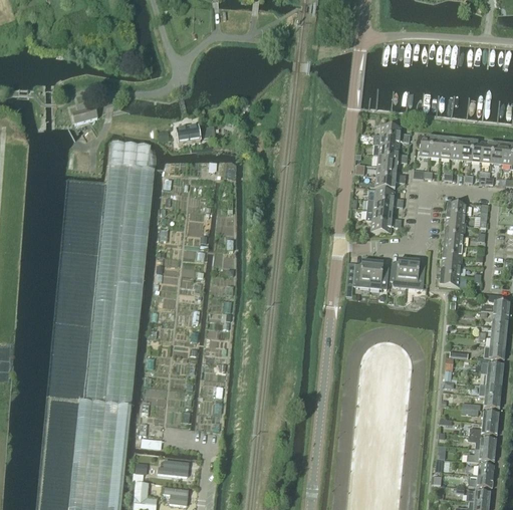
[(78,111),(72,112),(75,123),(97,116),(94,106),(88,108),(86,100),(76,103),(78,111)]
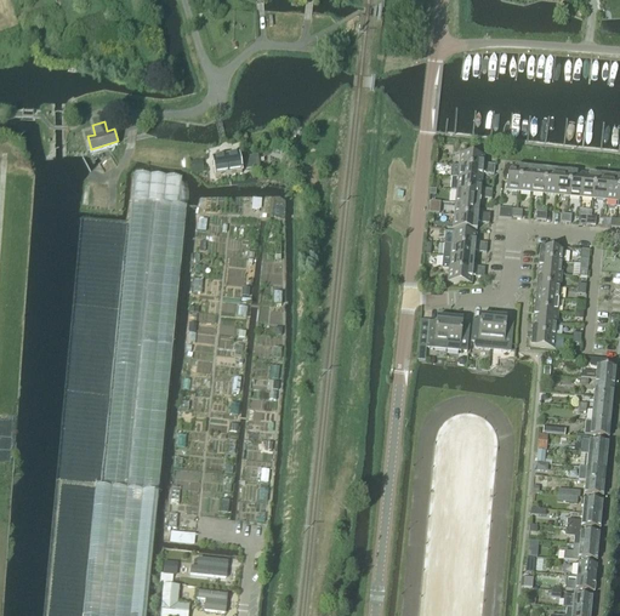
[(226,153),(229,171),(243,169),(240,150),(226,153)]
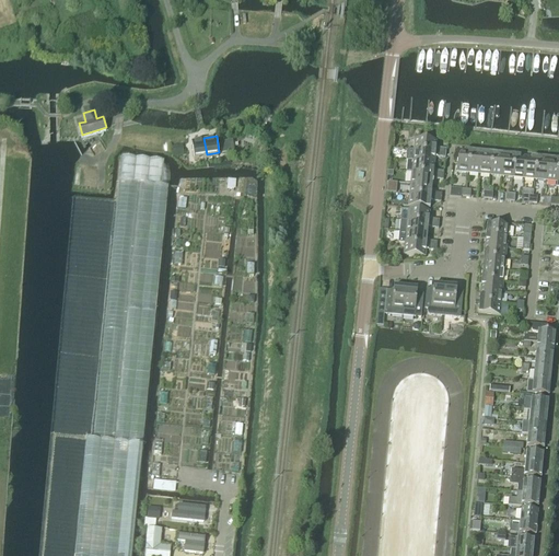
[(233,136),(226,137),(221,138),(223,150),(234,148),(233,136)]
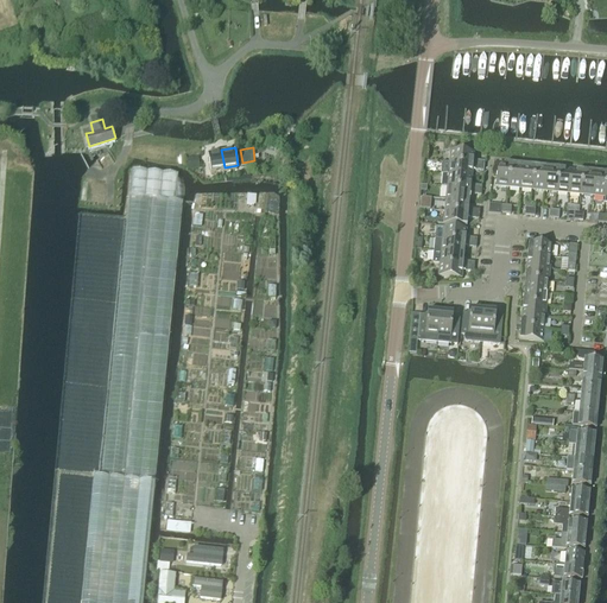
[(451,147),(450,159),(485,163),(485,158),(474,157),(474,148),(451,147)]
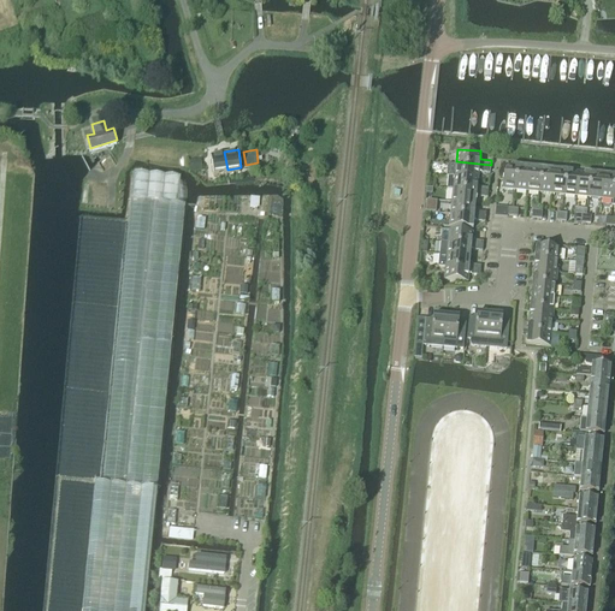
[(213,171),(228,170),(224,152),(211,153),(213,171)]
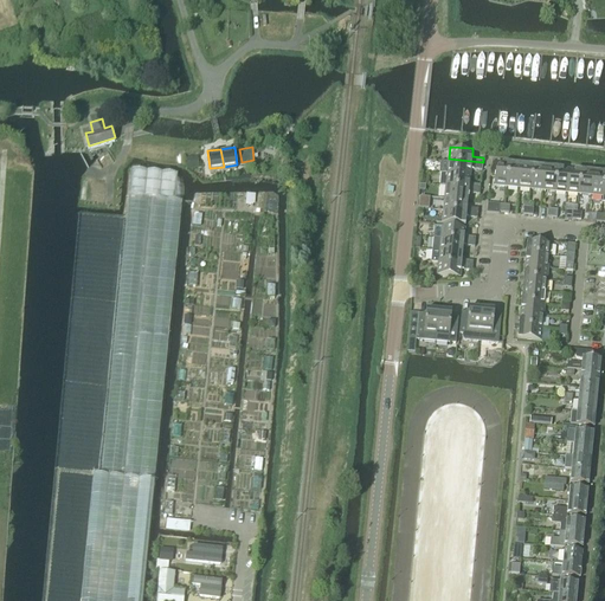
[(197,152),(186,153),(188,165),(199,163),(197,152)]
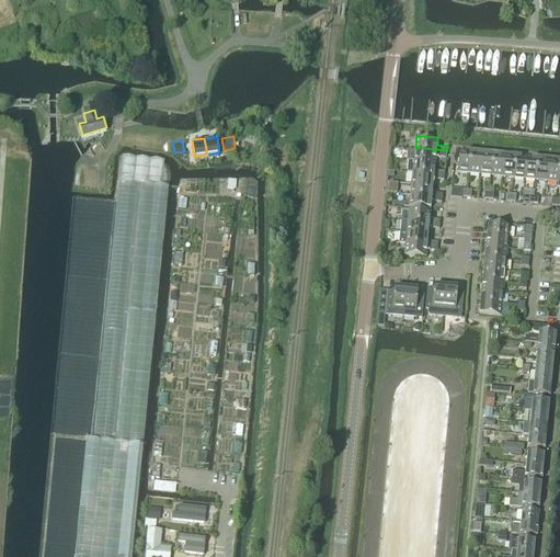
[(415,147),(414,158),(435,160),(436,154),(447,155),(447,150),(415,147)]
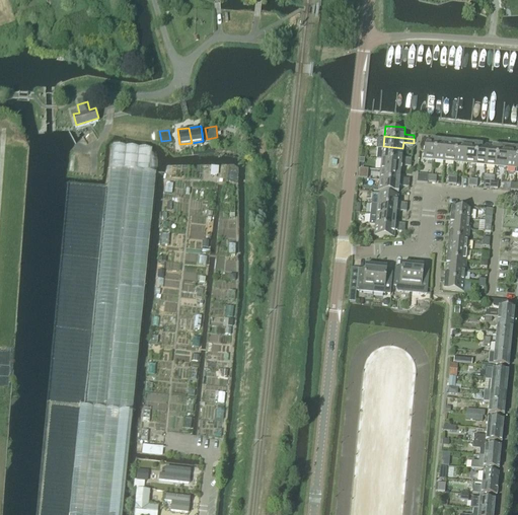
[(426,136),(424,156),(434,157),(436,137),(426,136)]
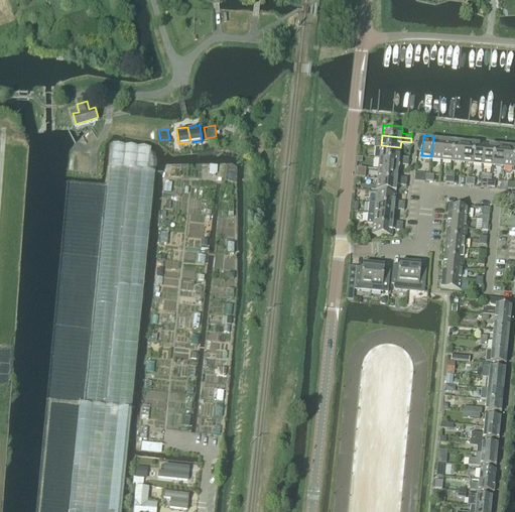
[(433,136),(431,156),(441,157),(443,137),(433,136)]
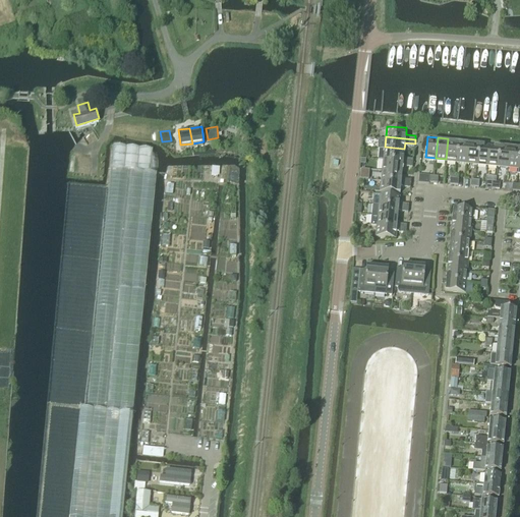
[(448,138),(446,159),(457,160),(458,139),(448,138)]
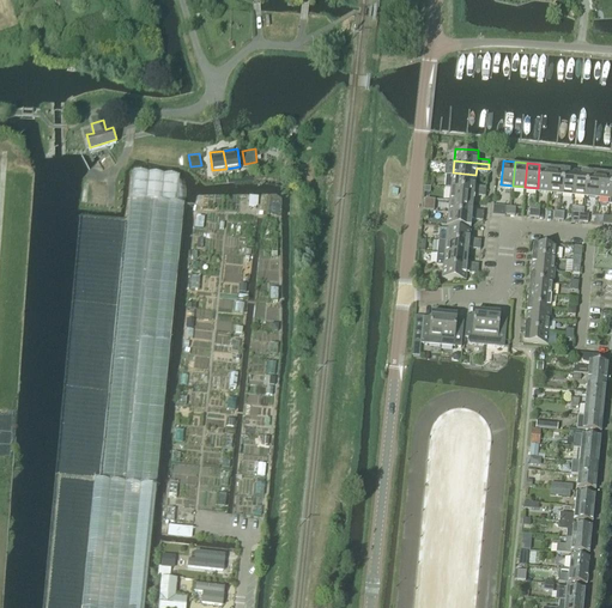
[(540,164),(538,188),(550,189),(550,188),(552,165),(540,164)]
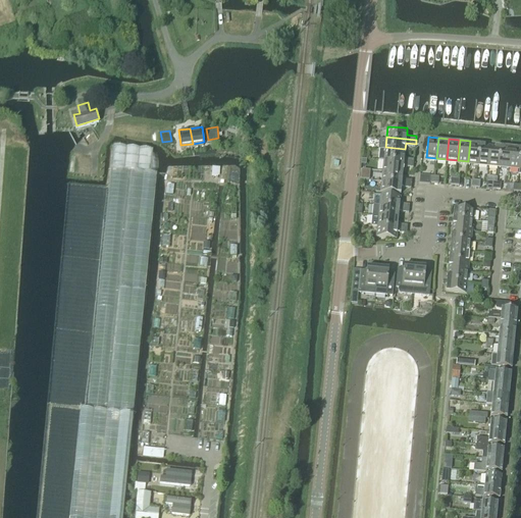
[(470,141),(468,160),(478,161),(480,142),(470,141)]
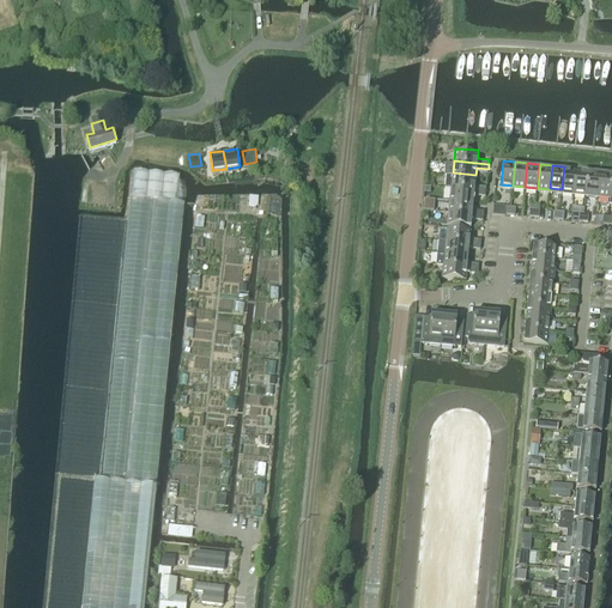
[(564,166),(562,190),(574,192),(574,190),(576,168),(564,166)]
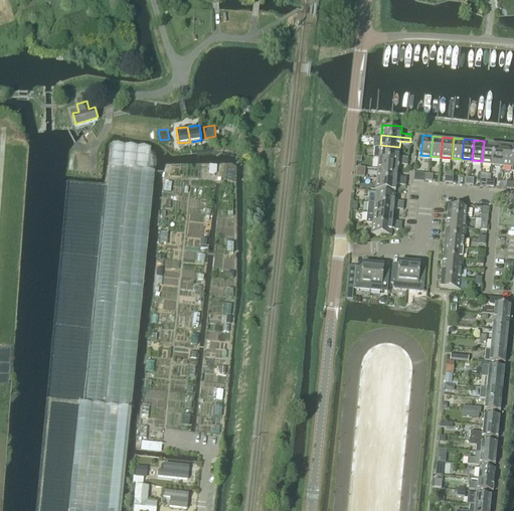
[(484,141),(482,160),(492,161),(494,142),(484,141)]
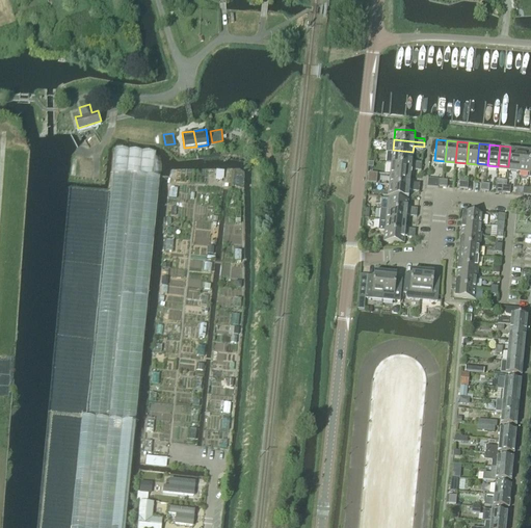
[(510,147),(508,167),(519,168),(519,167),(521,148),(510,147)]
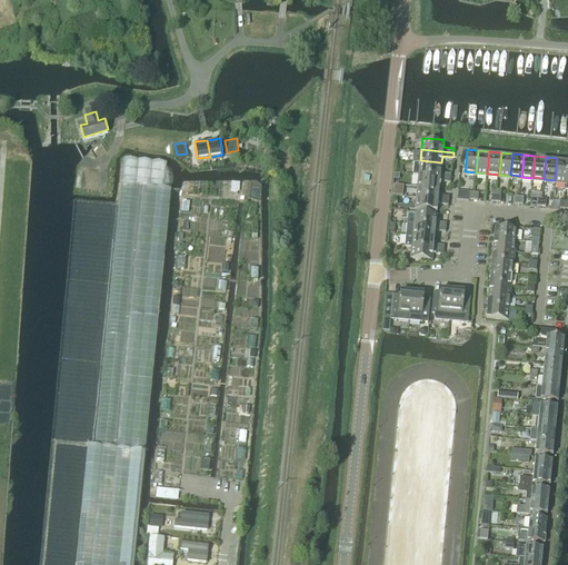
[(557,158),(555,179),(566,180),(567,169),(567,158),(557,157),(557,158)]
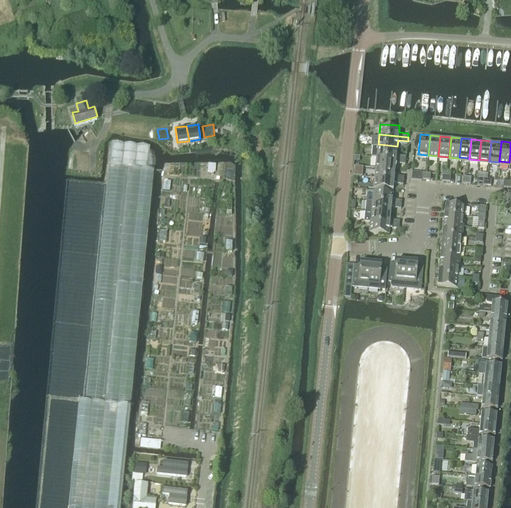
[(373,144),(372,154),(377,154),(406,157),(406,153),(397,152),(397,146),(378,144),(373,144)]
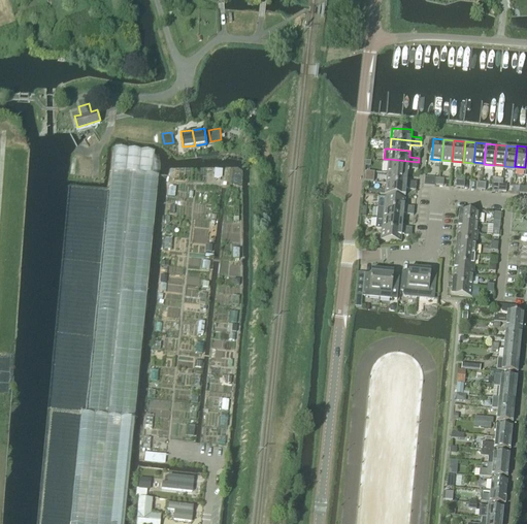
[(389,159),(388,170),(407,171),(408,165),(419,166),(419,162),(389,159)]
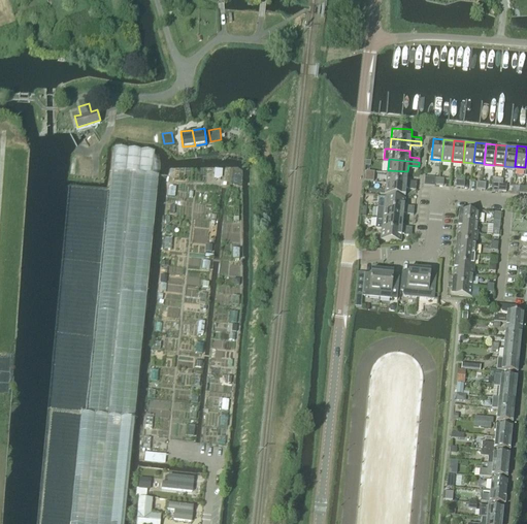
[(388,170),(387,181),(417,184),(417,178),(407,178),(407,171),(388,170)]
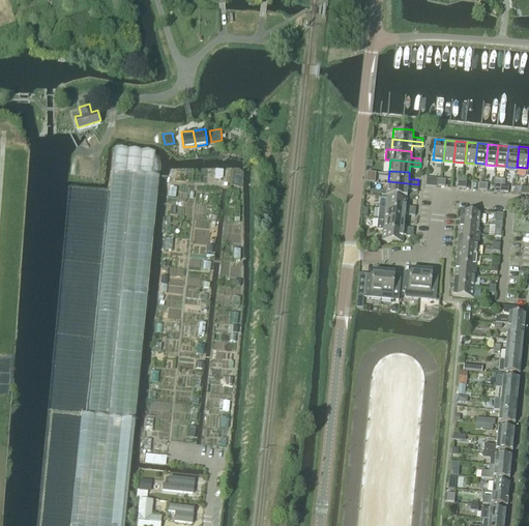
[(388,181),(387,192),(407,194),(408,187),(418,188),(418,184),(388,181)]
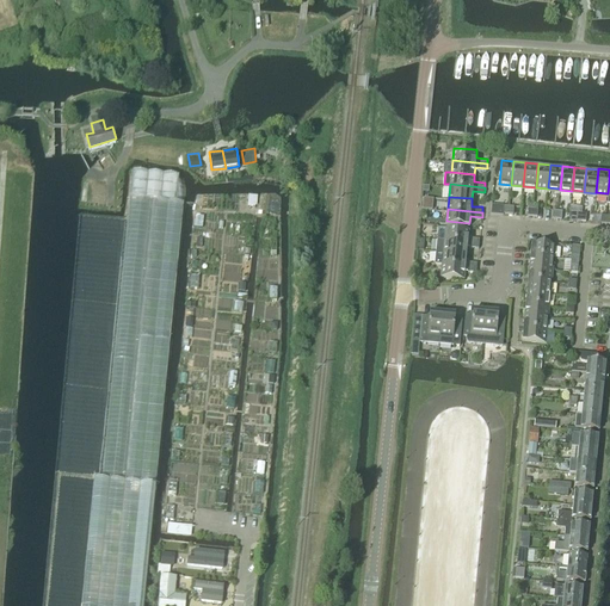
[(445,224),(444,237),(480,241),(480,235),(469,235),(469,227),(445,224)]
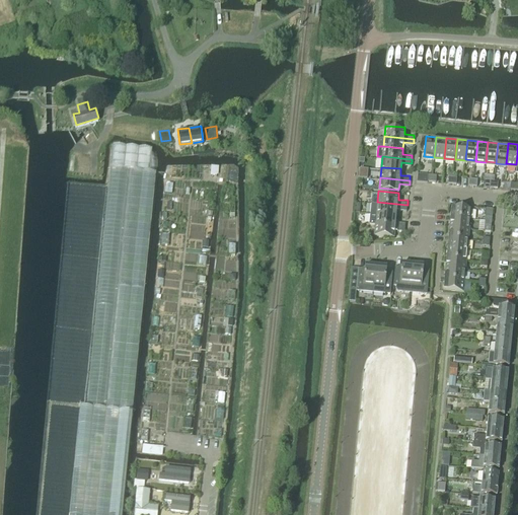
[(372,201),(371,211),(396,214),(397,208),(407,209),(408,205),(377,202),(372,201)]
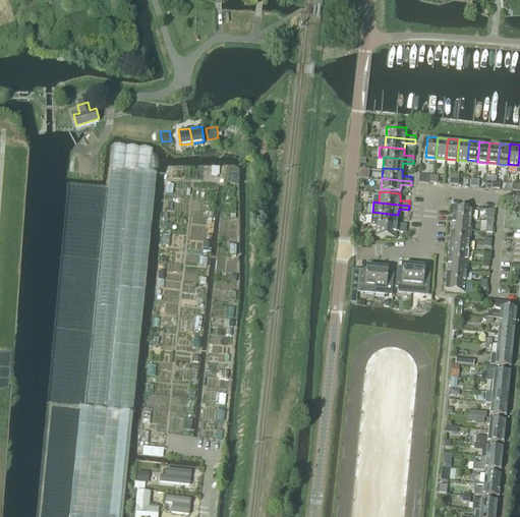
[(454,205),(453,216),(472,218),(473,207),(454,205)]
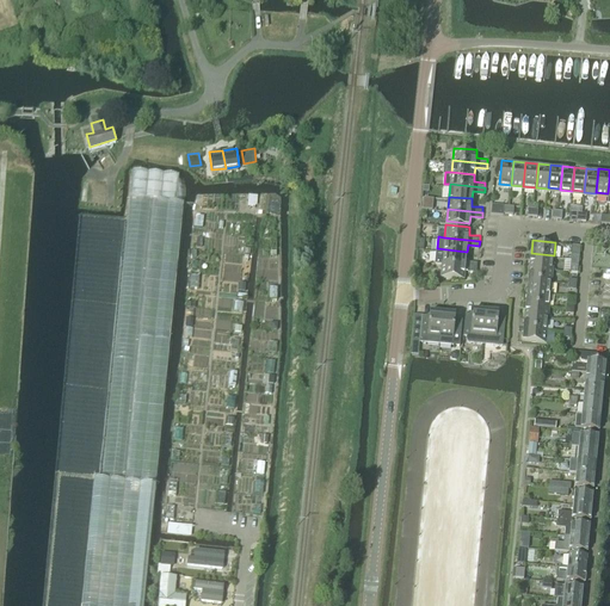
[(437,248),(436,260),(442,261),(478,265),(478,260),(466,259),(467,252),(437,248)]
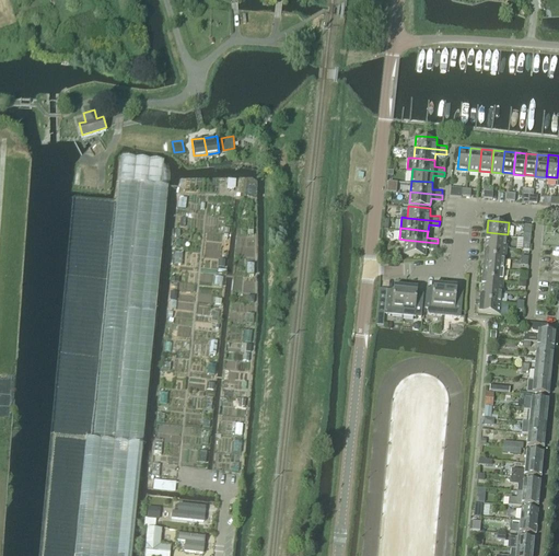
[(487,232),(486,243),(507,245),(508,234),(487,232)]
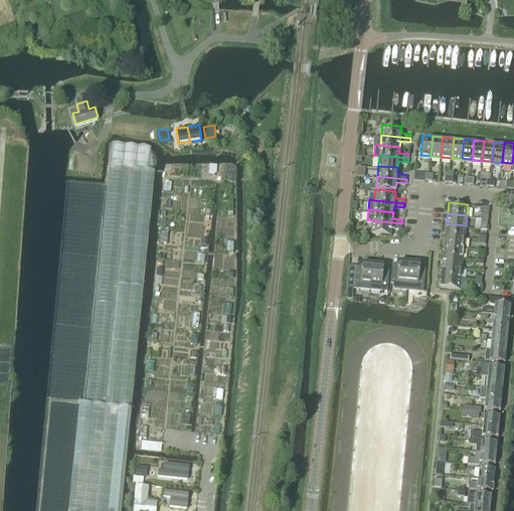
[(372,220),(371,231),(391,233),(392,226),(401,227),(402,223),(372,220)]
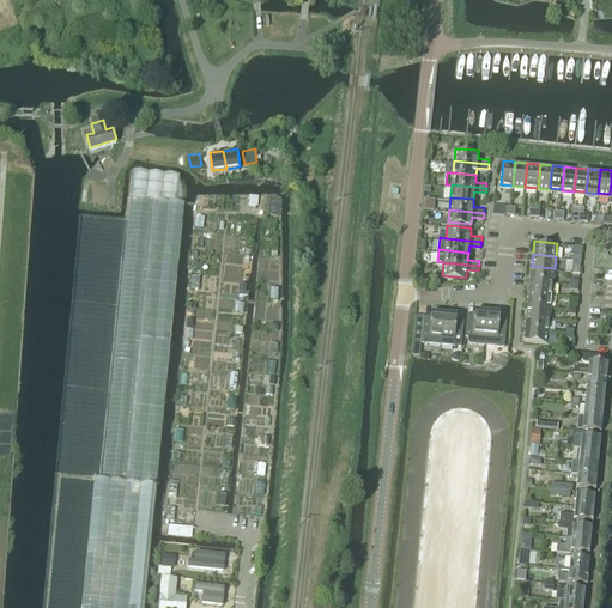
[(532,266),(531,278),(553,280),(555,268),(532,266)]
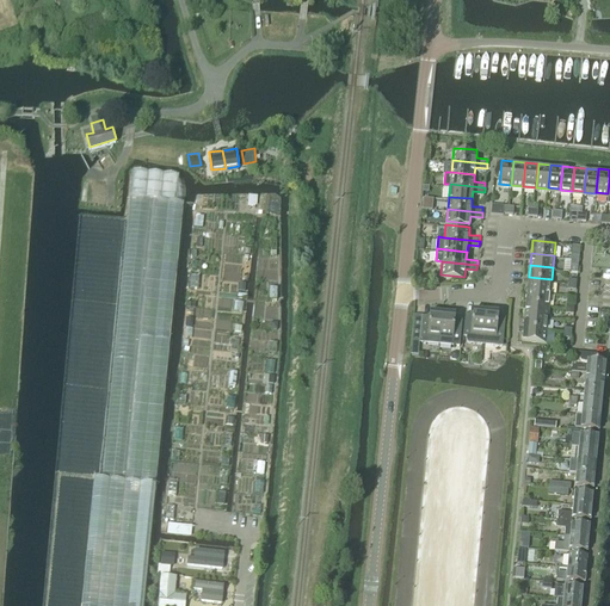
[(529,277),(528,289),(550,291),(552,279),(529,277)]
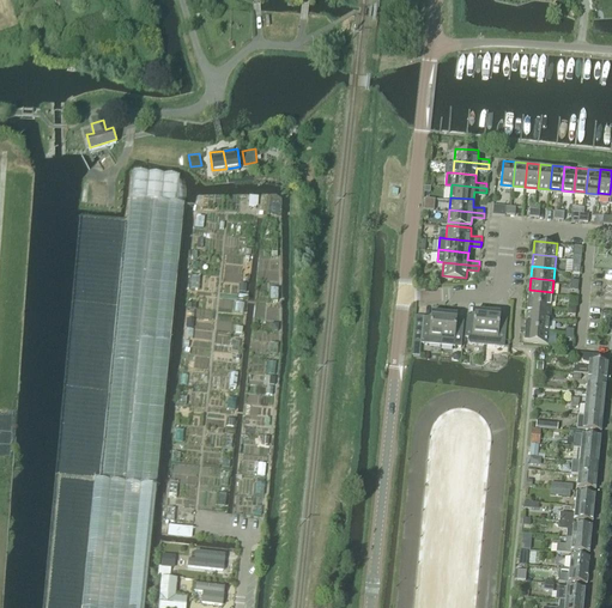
[(529,290),(528,302),(551,304),(552,292),(529,290)]
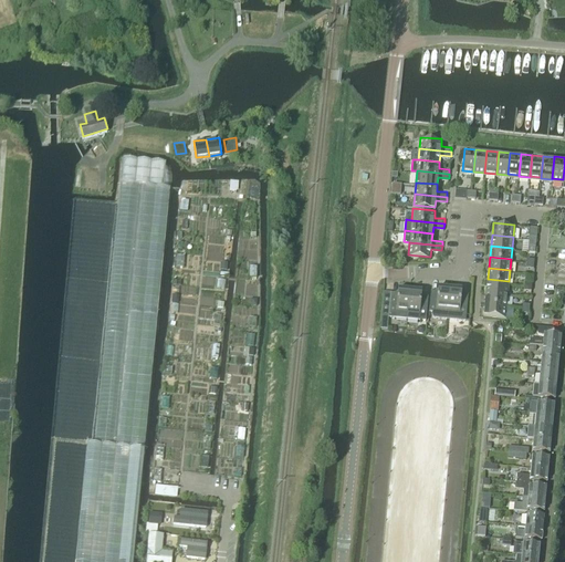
[(488,279),(487,291),(508,293),(509,281),(488,279)]
